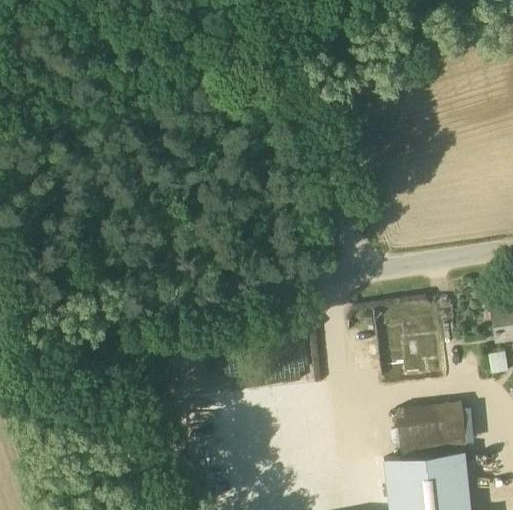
[(512,308),(493,312),(498,345),(512,341),(512,308)]
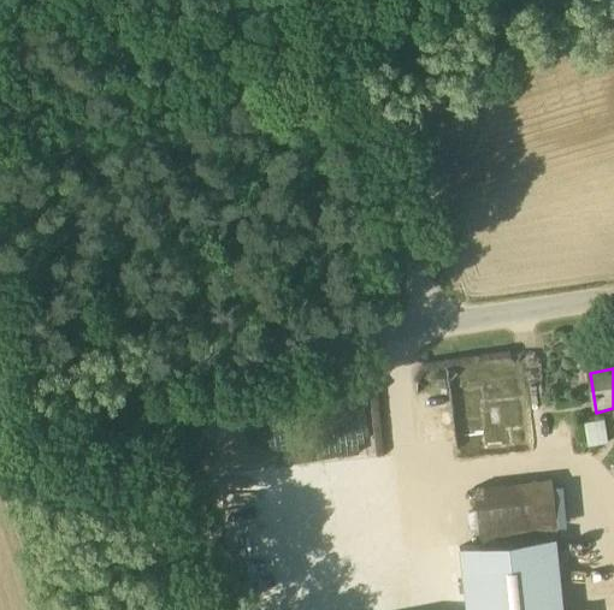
[(588,425),(588,448),(609,448),(609,425),(588,425)]
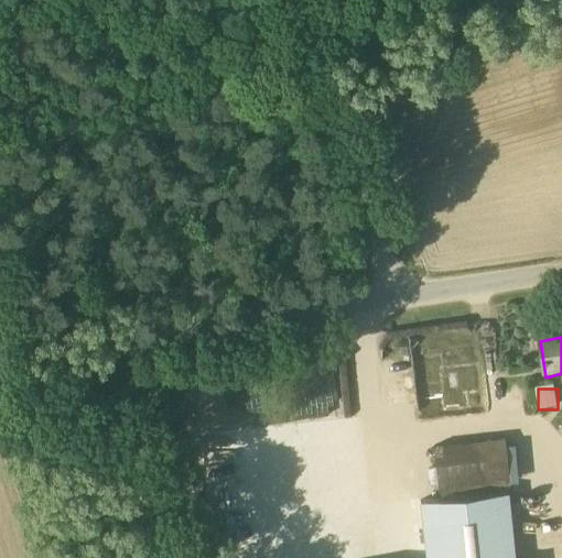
[(508,441),(434,449),(439,492),(512,483),(508,441)]
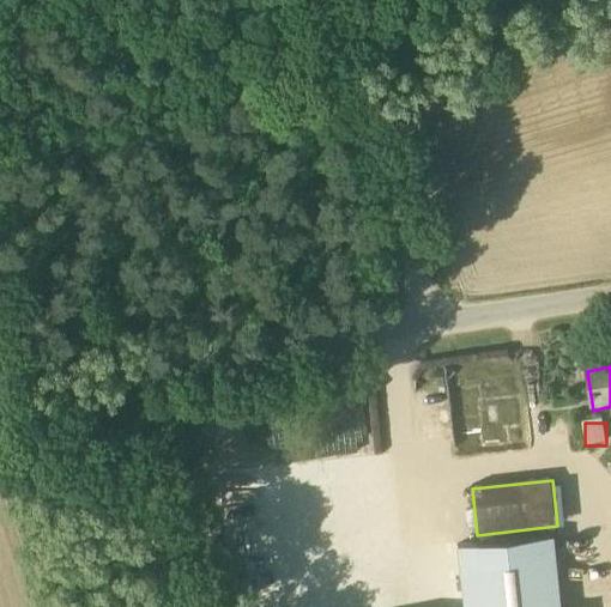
[(354,510),(362,532),(389,521),(381,499),(354,510)]
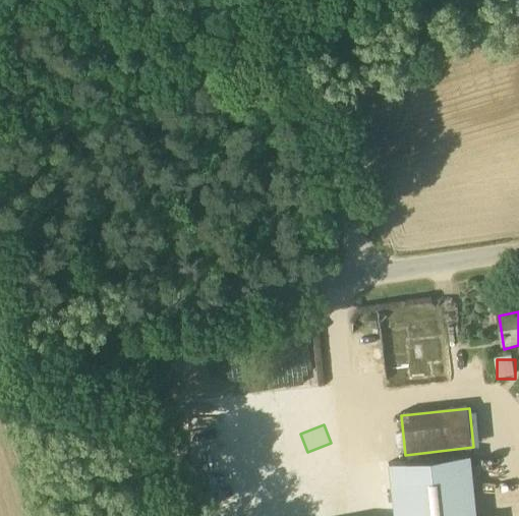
[(476,515),(470,459),(390,468),(395,515),(476,515)]
